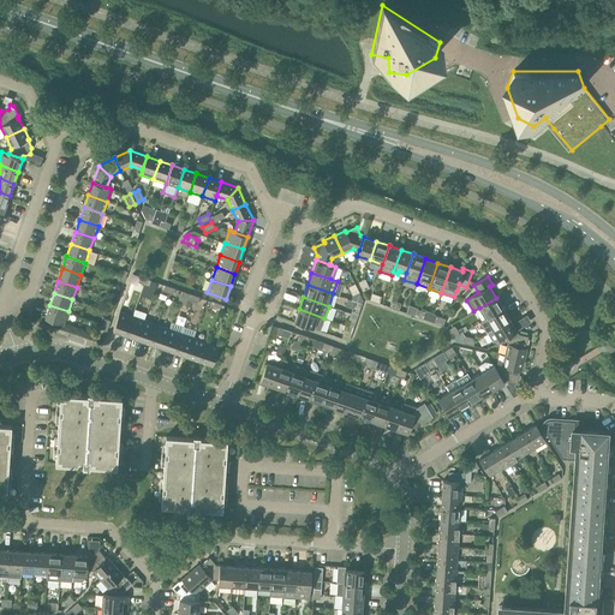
[(496,298),(479,308),(485,318),(503,309),(496,298)]
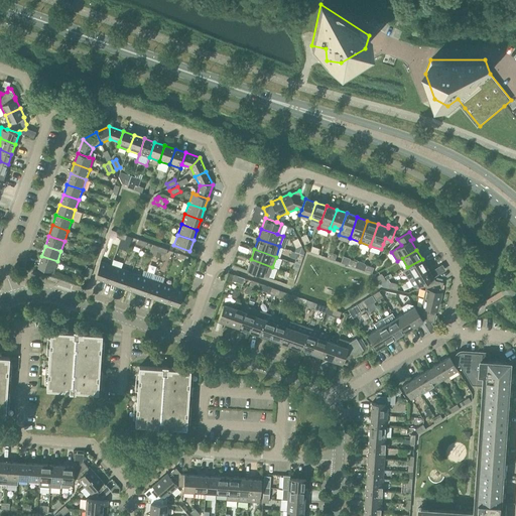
[(295,261),(301,263),(303,256),(291,251),(289,257),(295,259),(295,261)]
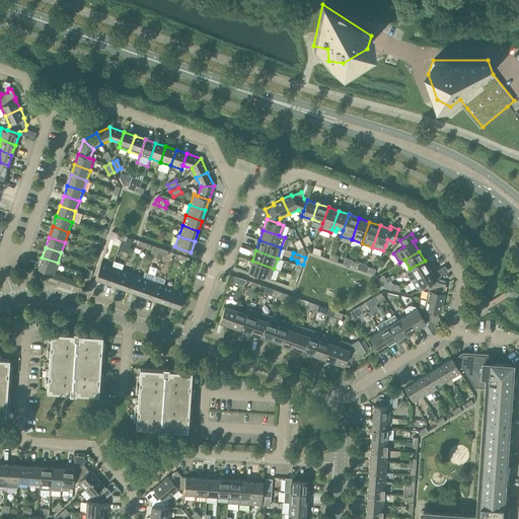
[(38,269),(54,274),(58,263),(42,257),(38,269)]
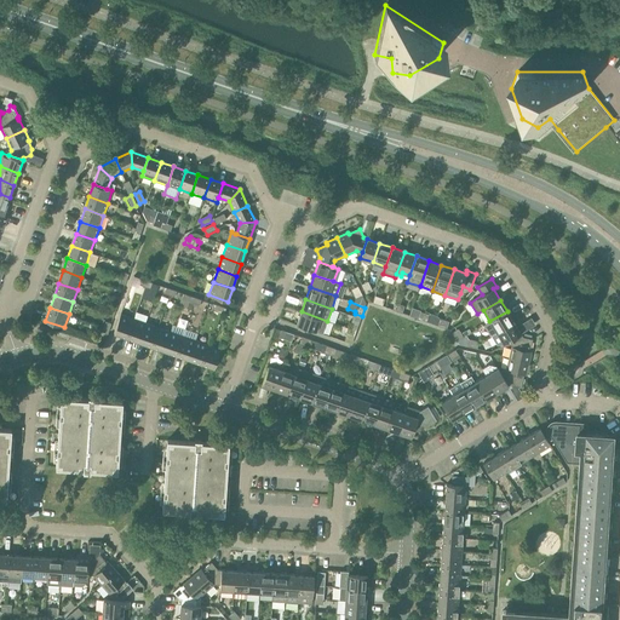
[(297,325),(322,333),(327,321),(302,311),(297,325)]
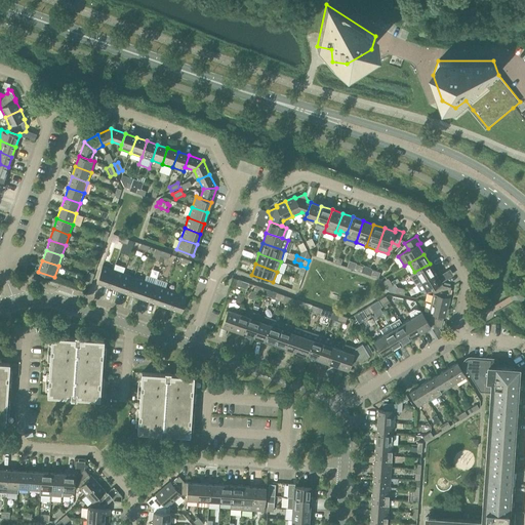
[(409,275),(415,285),(416,284),(435,273),(430,264),(414,272),(409,275)]
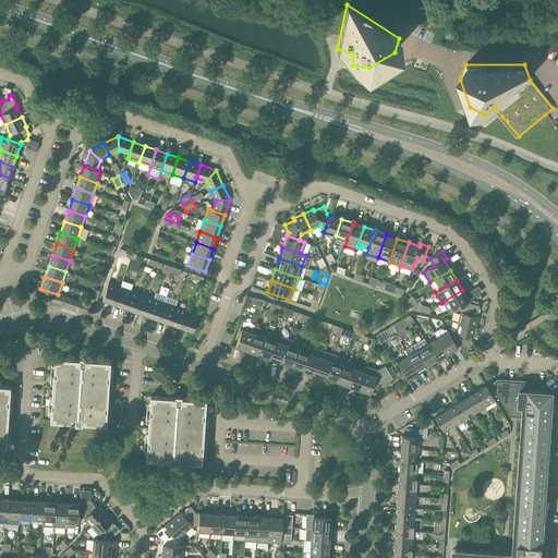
[(386,283),(381,281),(379,288),(391,292),(393,284),(387,281),(386,283)]
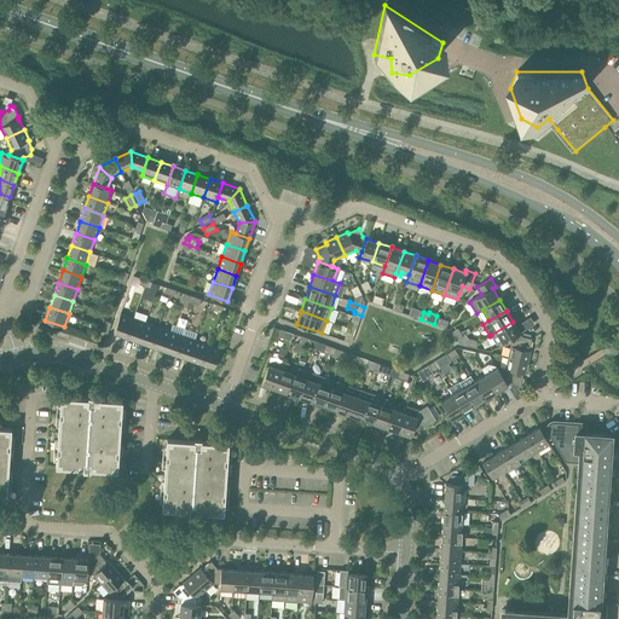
[(121,313),(114,333),(127,337),(133,318),(121,313)]
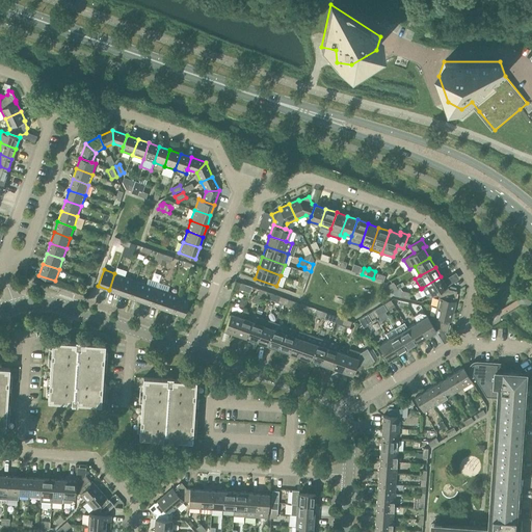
[(120,293),(126,277),(114,273),(109,290),(120,293)]
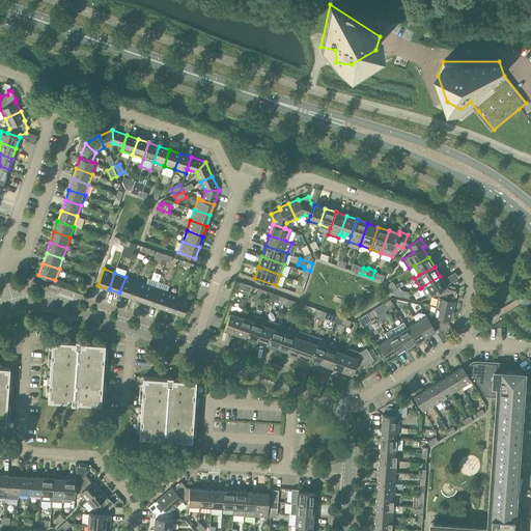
[(446,285),(440,276),(421,287),(425,295),(430,296),(436,292),(446,285)]
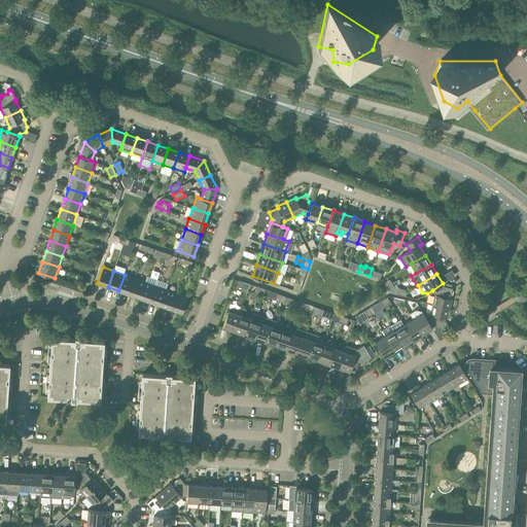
[(125,275),(118,290),(129,294),(135,278),(125,275)]
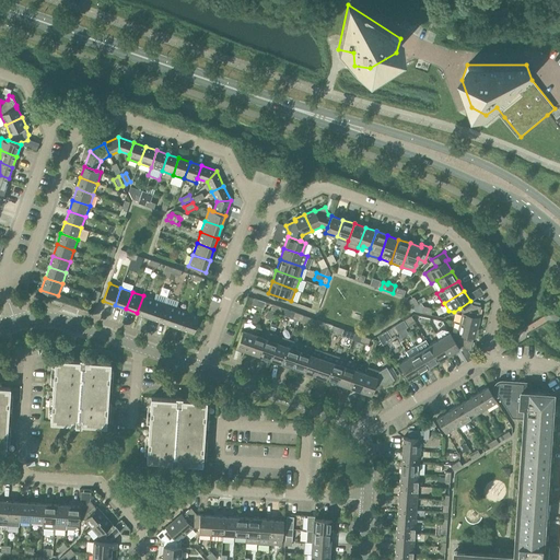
[(148,316),(154,300),(143,295),(137,313),(148,316)]
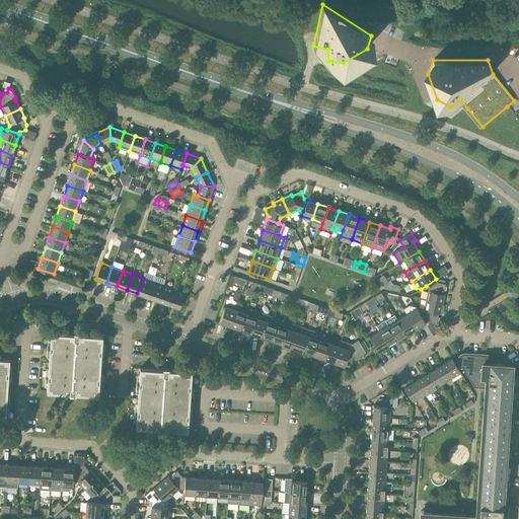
[(233,282),(234,282),(233,285),(238,286),(238,284),(240,284),(242,279),(235,276),(233,282)]
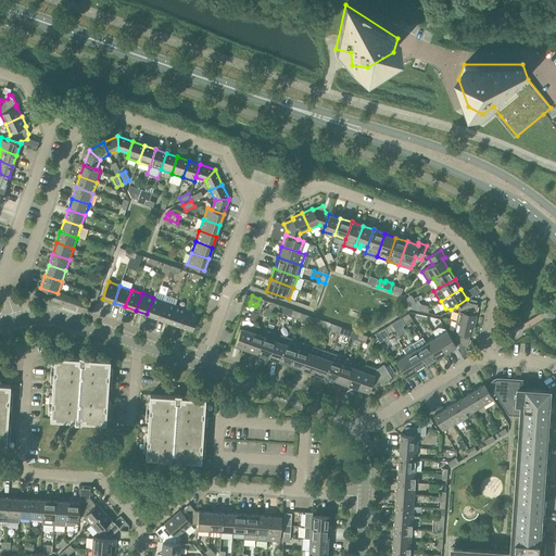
[(153,298),(147,314),(159,318),(164,301),(153,298)]
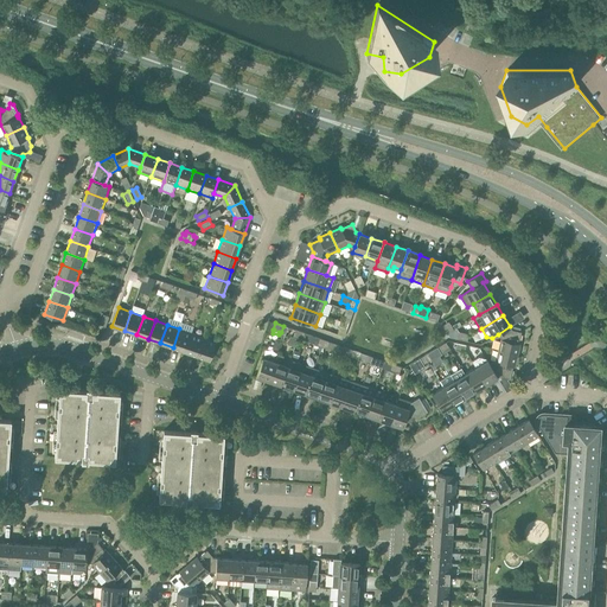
[(498,351),(517,356),(521,344),(518,344),(522,332),(511,330),(510,326),(498,334),(500,339),(498,351)]
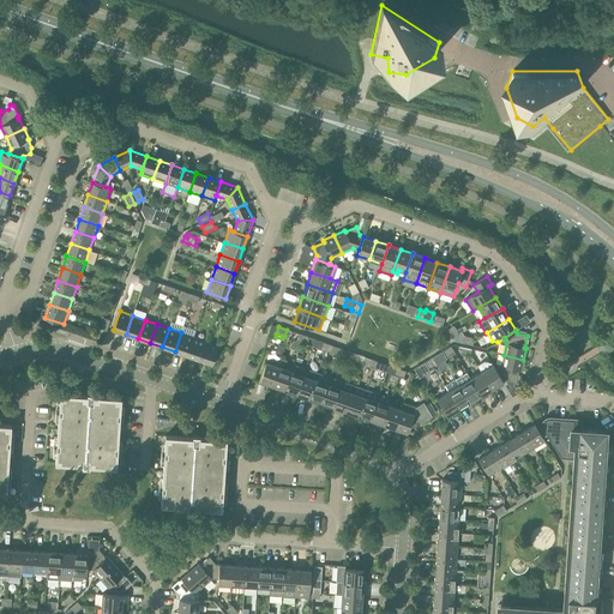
[(187,355),(193,337),(181,332),(175,351),(187,355)]
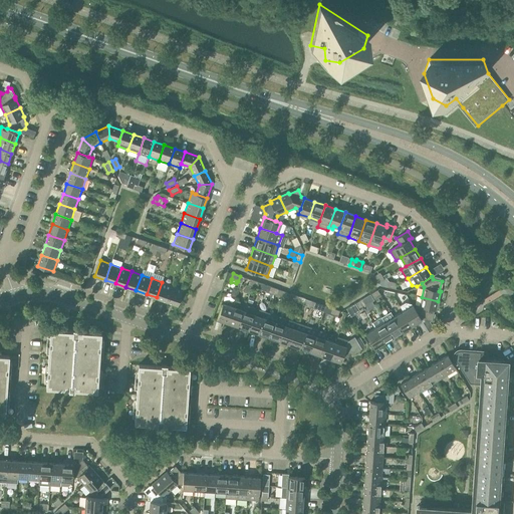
[(254,281),(252,286),(256,288),(262,290),(264,284),(258,282),(254,281)]
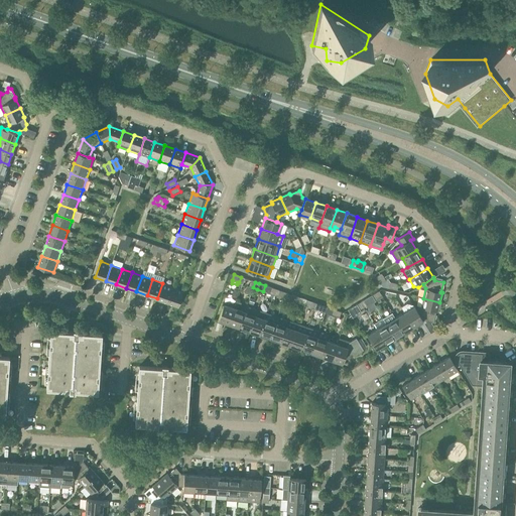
[(162,283),(157,298),(167,302),(172,286),(162,283)]
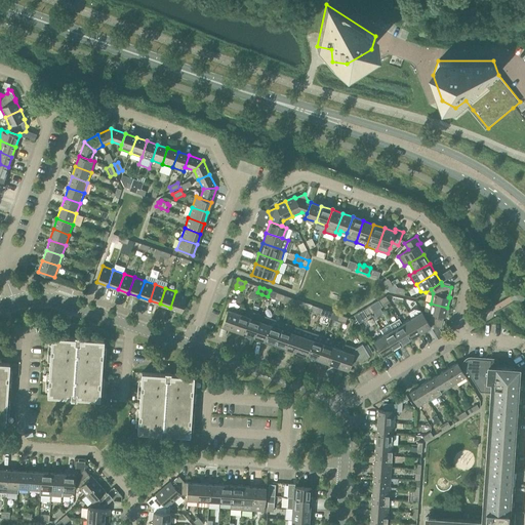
[(268,296),(274,298),(278,299),(280,294),(276,292),(270,290),(268,296)]
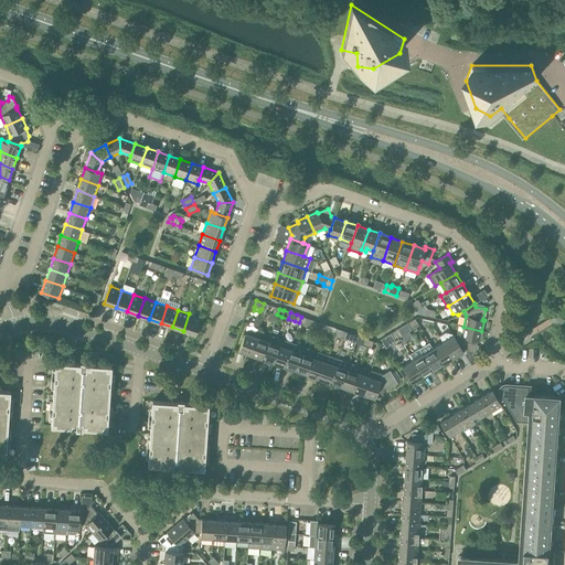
[(195,336),(201,318),(189,313),(183,331),(195,336)]
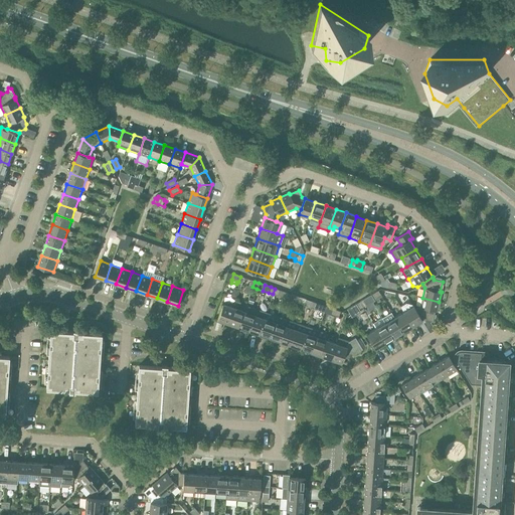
[(369,296),(363,300),(359,302),(362,307),(366,305),(369,311),(375,307),(369,296)]
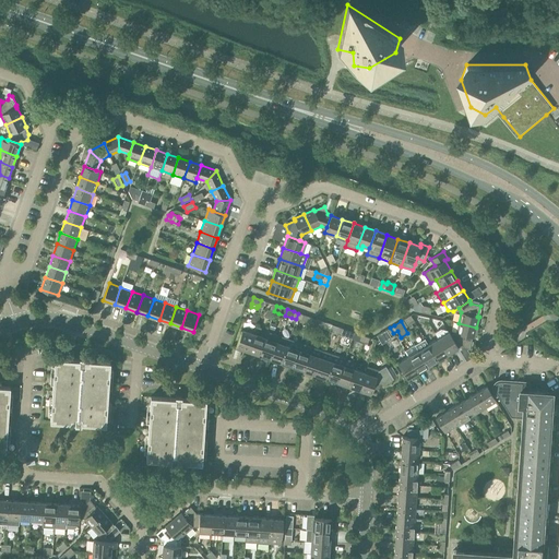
[(456,334),(451,336),(458,348),(461,346),(470,348),(473,337),(474,337),(476,328),(459,323),(456,334)]
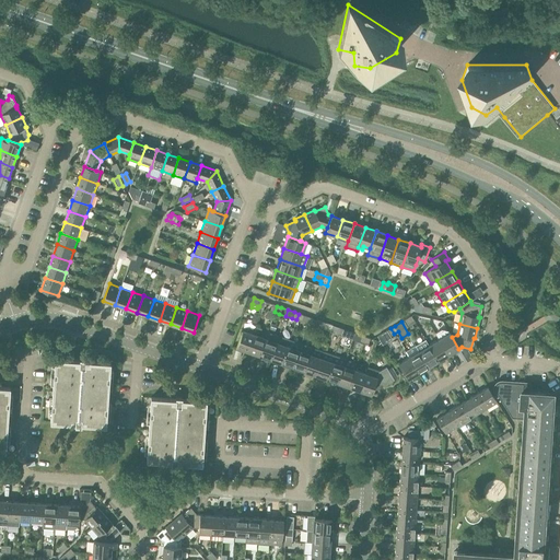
[(443,329),(435,334),(440,339),(439,339),(448,354),(458,349),(452,337),(448,331),(443,329)]
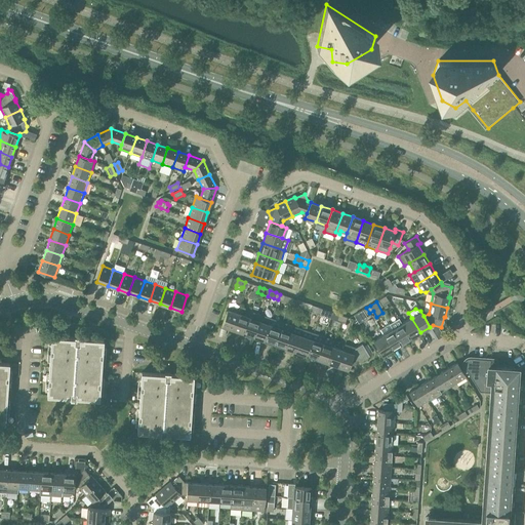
[(228,310),(221,326),(233,330),(238,314),(228,310)]
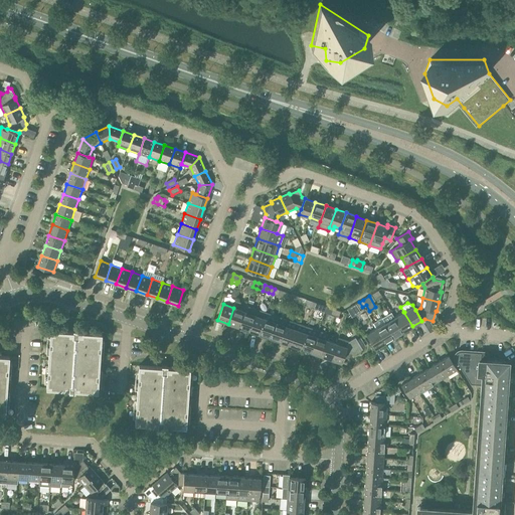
[(347,309),(352,317),(360,312),(359,309),(356,304),(347,309)]
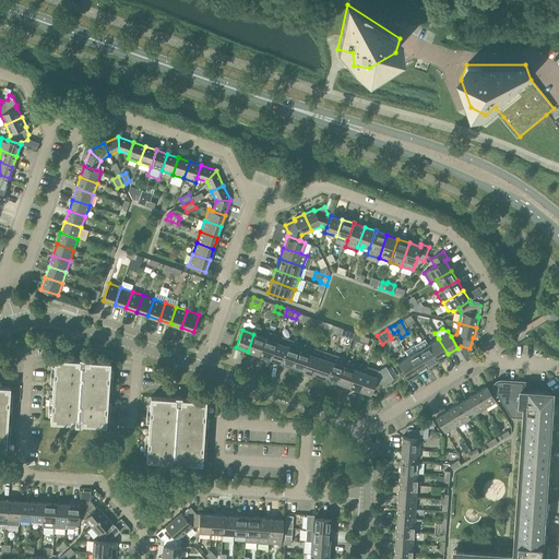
[(278,335),(268,332),(265,337),(259,355),(270,359),(278,335)]
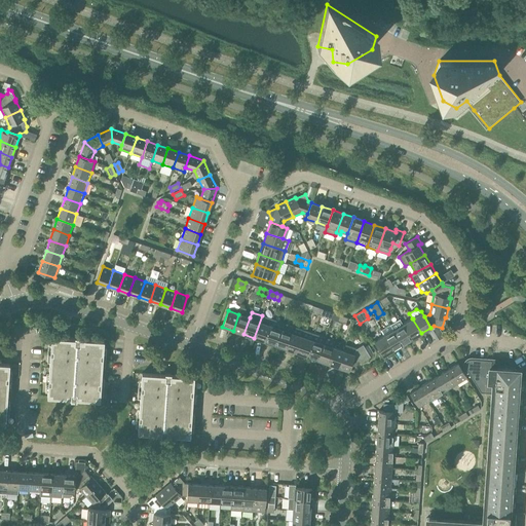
[(333,313),(331,318),(342,323),(344,316),(333,313)]
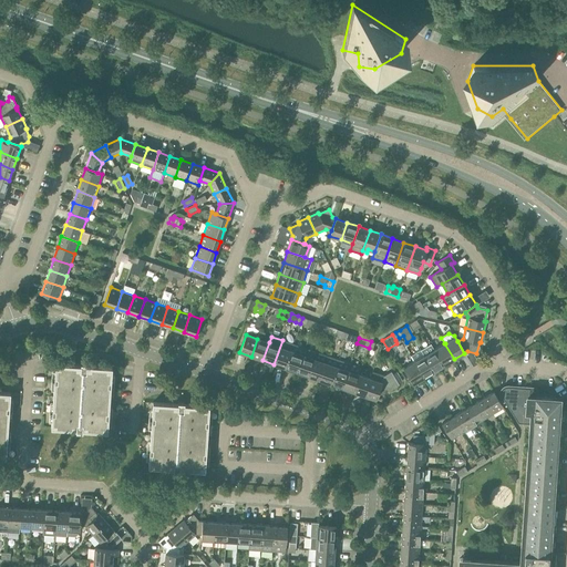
[(263,360),(269,342),(257,339),(251,357),(263,360)]
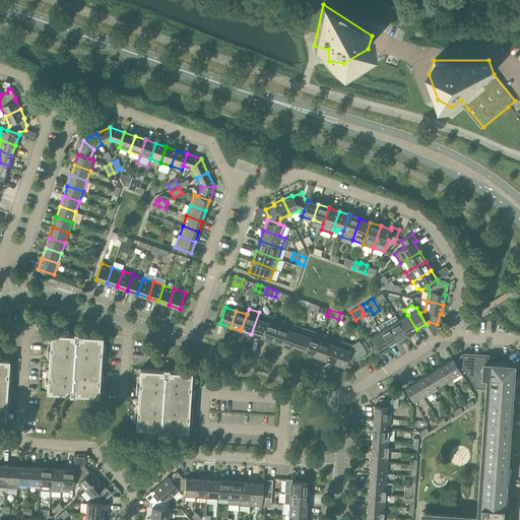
[(261,337),(269,316),(259,312),(251,334),(261,337)]
